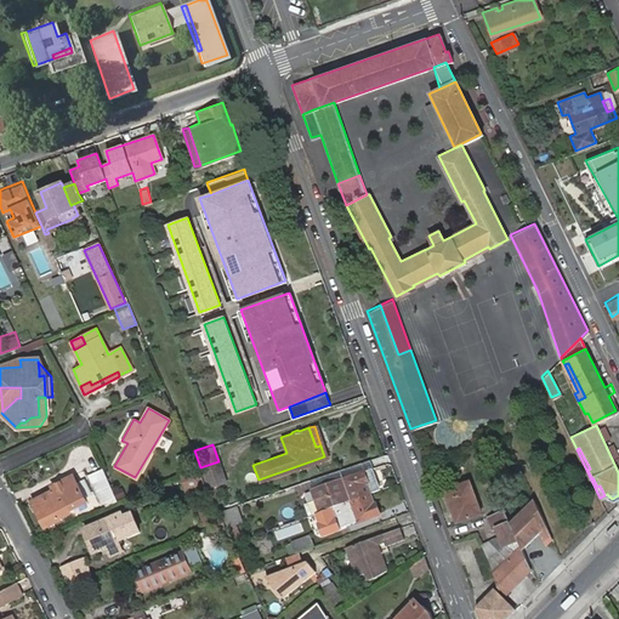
[(369,458),(333,470),(308,478),(311,487),(310,487),(314,499),(304,503),(306,514),(330,505),(369,492),(380,487),(369,458)]
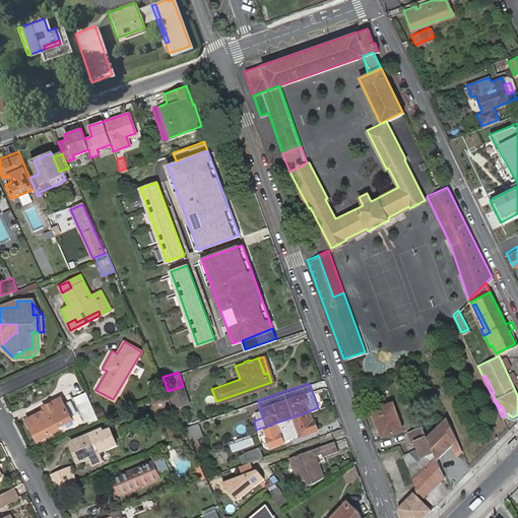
[(168,391),(167,392),(171,405),(171,407),(188,402),(183,386),(168,391)]
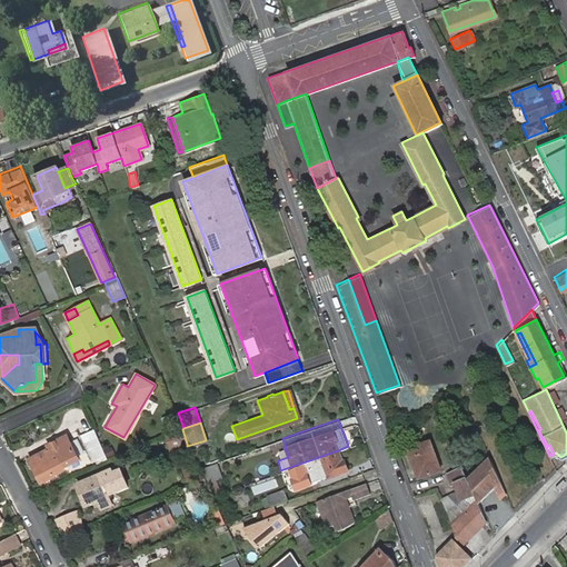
[(90,459),(103,454),(91,427),(79,433),(90,459)]
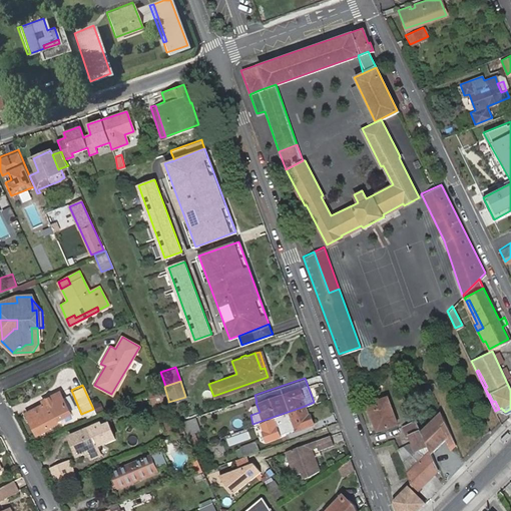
[(164,387),(163,385),(149,390),(153,404),(168,400),(164,387)]
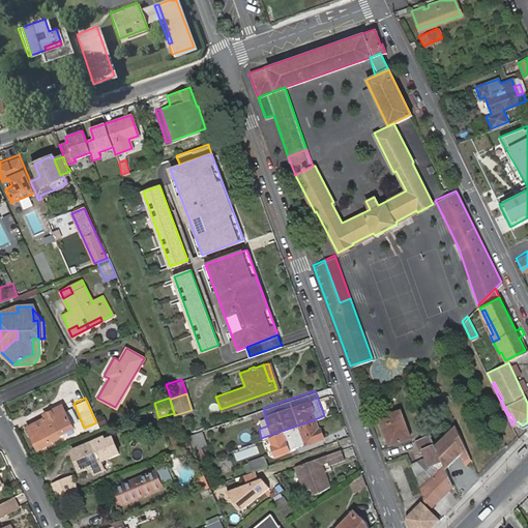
[(47,417),(29,427),(39,446),(50,440),(49,439),(59,434),(58,432),(72,426),(62,404),(44,413),(47,417)]
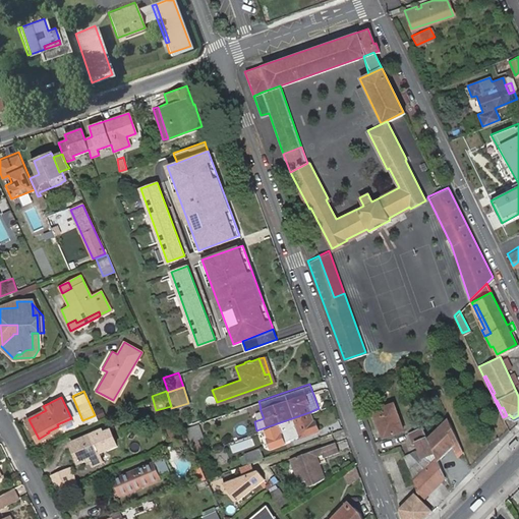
[(378,414),(375,415),(382,436),(402,428),(392,402),(376,408),(378,414)]
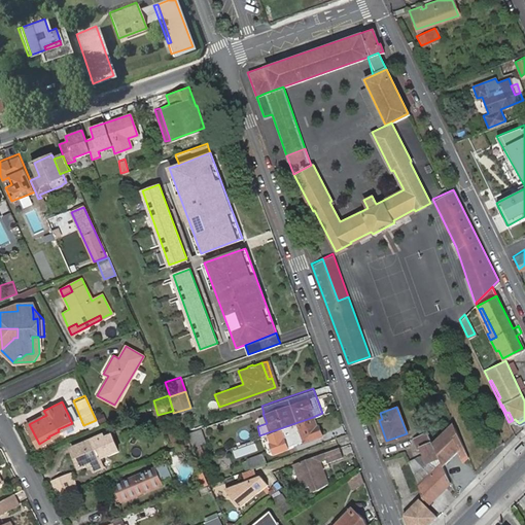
[(416,444),(429,439),(419,416),(413,419),(419,432),(412,435),(416,444)]
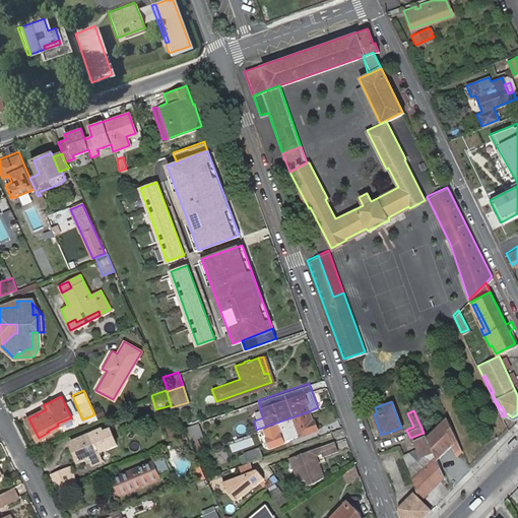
[(276,423),(282,440),(299,434),(300,435),(317,429),(313,418),(311,418),(309,411),(276,423)]
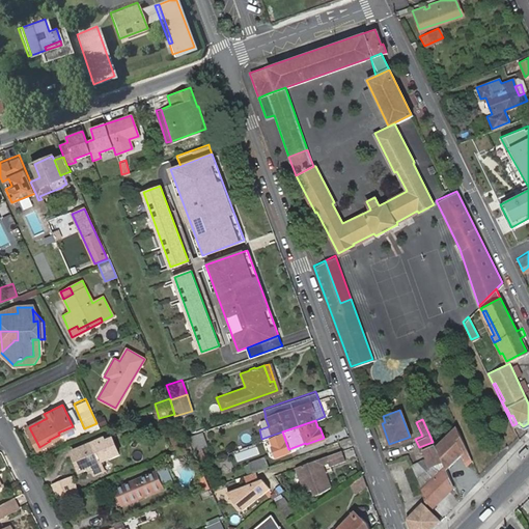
[(465,464),(470,460),(465,449),(454,426),(452,429),(458,442),(457,444),(462,451),(461,453),(465,464)]
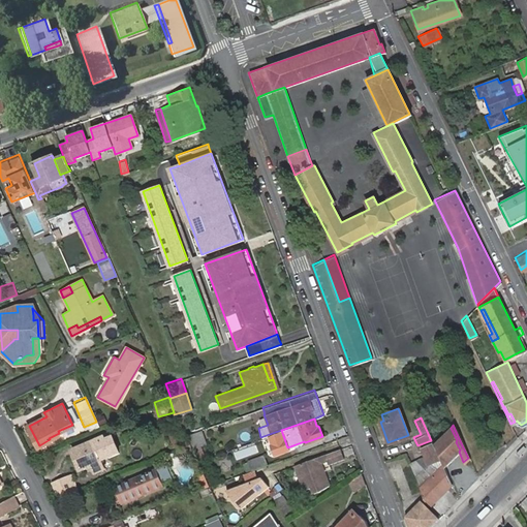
[(433,444),(442,466),(459,452),(460,450),(456,442),(457,440),(451,428),(433,444)]
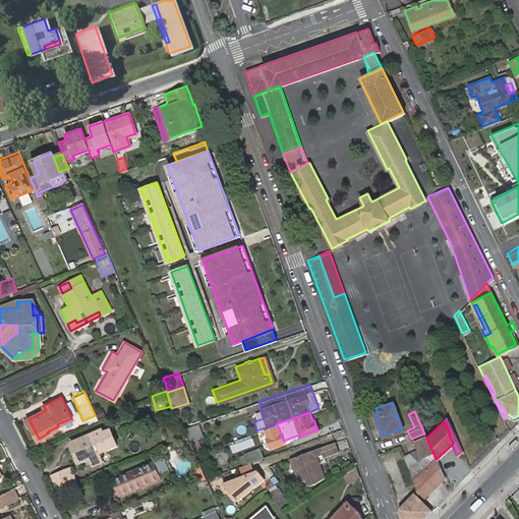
[(197,423),(184,427),(189,441),(202,436),(197,423)]
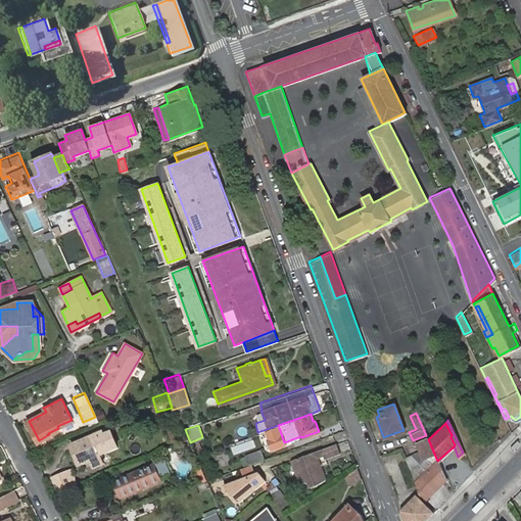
[(170,442),(179,439),(175,427),(166,429),(170,442)]
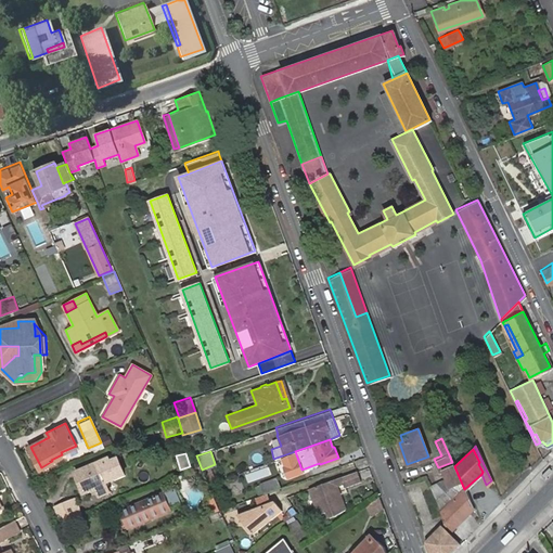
[(110,490),(103,475),(101,476),(95,462),(74,472),(82,492),(97,486),(100,494),(110,490)]
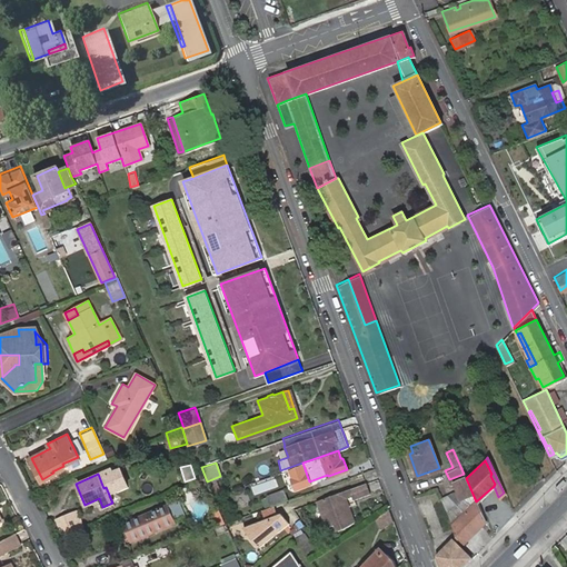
[(463,541),(484,519),(476,501),(466,478),(464,474),(449,479),(450,483),(453,481),(456,489),(457,488),(461,496),(446,513),(454,534),(458,538),(463,541)]
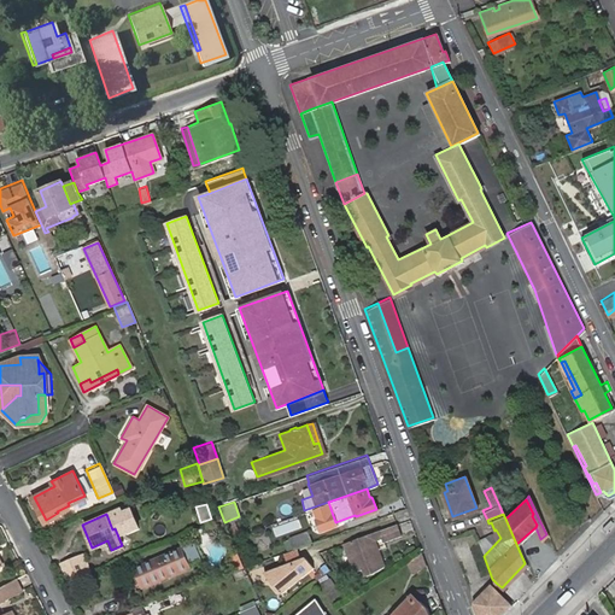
[(361,568),(364,577),(370,574),(384,564),(376,548),(378,548),(373,539),(380,537),(381,542),(400,534),(396,523),(341,543),(352,570),(361,568)]
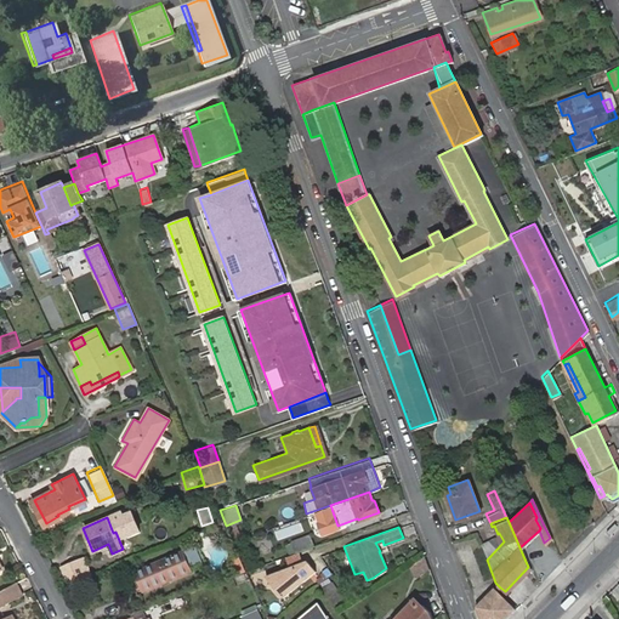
[(290,540),(294,551),(312,545),(308,534),(290,540)]
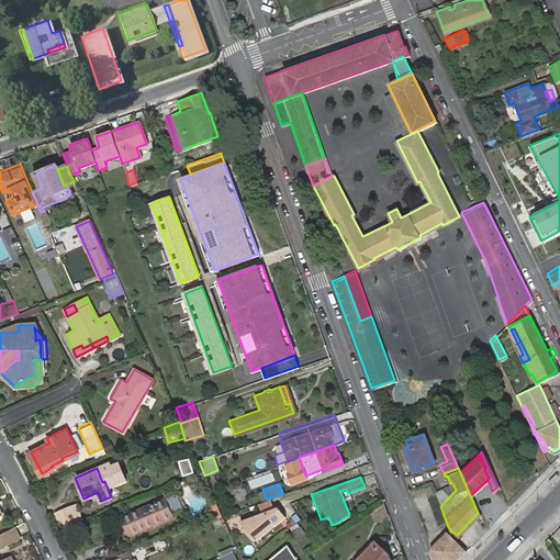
[(434,492),(439,502),(447,497),(441,488),(434,492)]
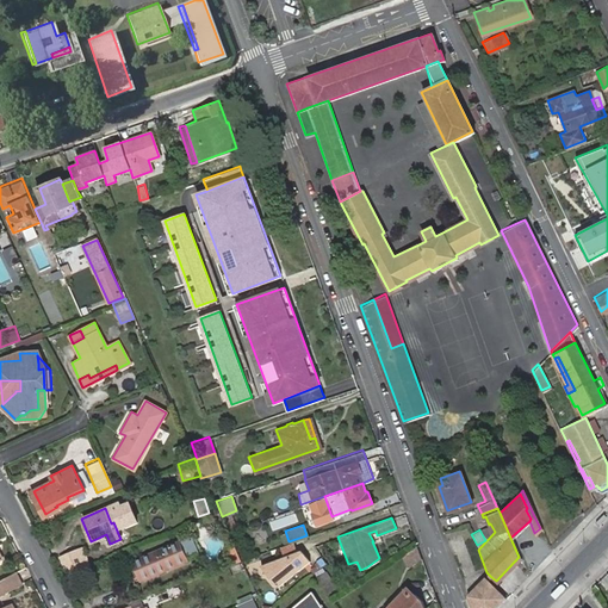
[(191,537),(179,541),(185,556),(197,551),(191,537)]
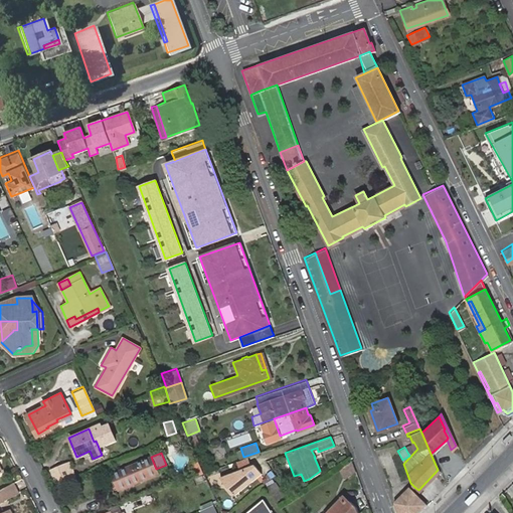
[(156,469),(151,457),(150,457),(112,473),(118,488),(157,472),(156,469)]
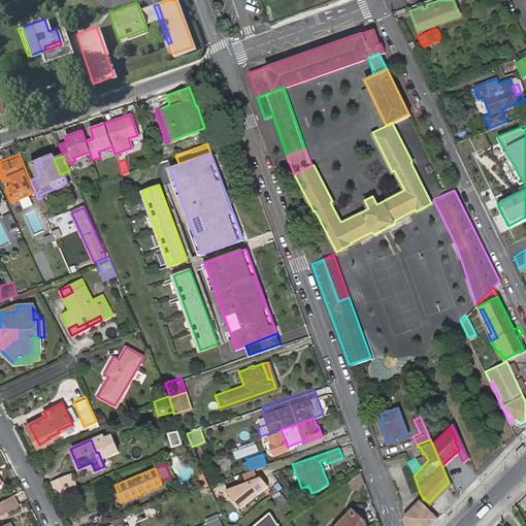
[(346,481),(352,490),(363,483),(359,471),(346,481)]
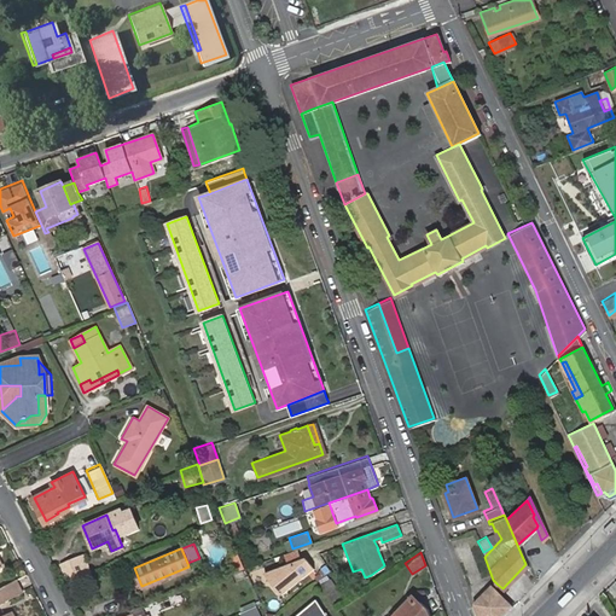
[(231,556),(237,569),(243,568),(237,553),(231,556)]
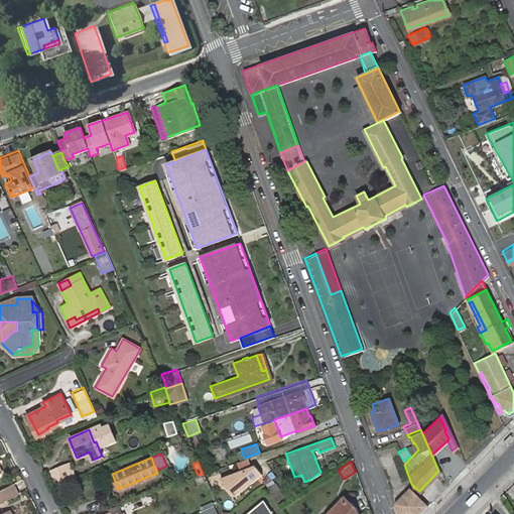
[(261,473),(254,465),(219,478),(234,496),(261,473)]
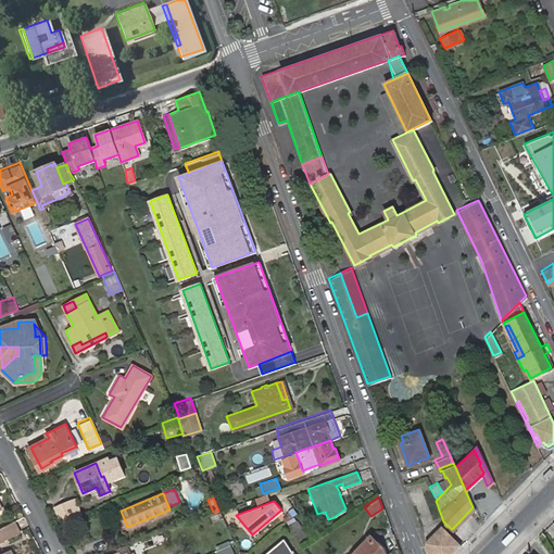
[(10,519),(0,525),(0,553),(11,553),(10,550),(1,553),(0,553),(0,539),(16,530),(10,519)]
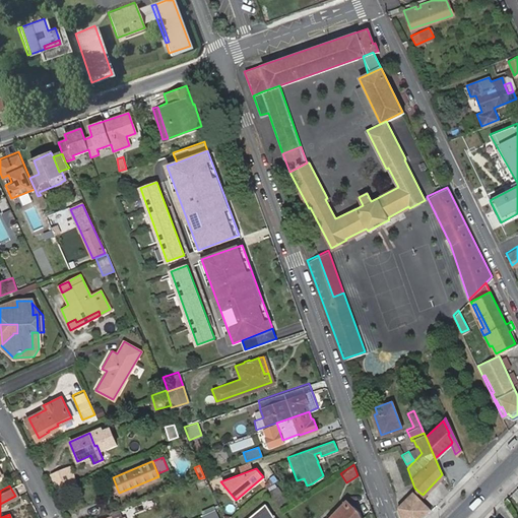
[(270,491),(279,504),(286,499),(277,486),(270,491)]
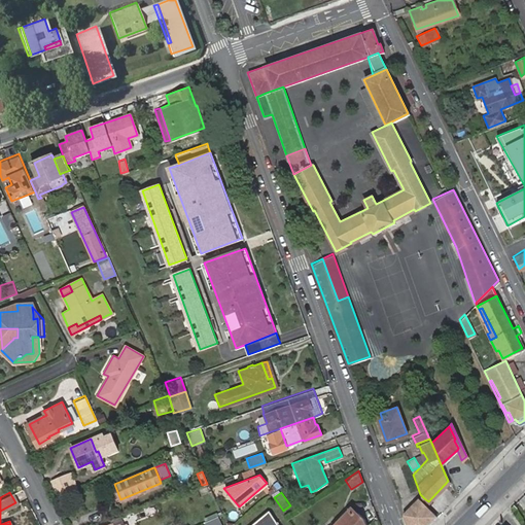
[(421,500),(424,498),(420,494),(403,513),(406,524),(424,524),(434,515),(421,500)]
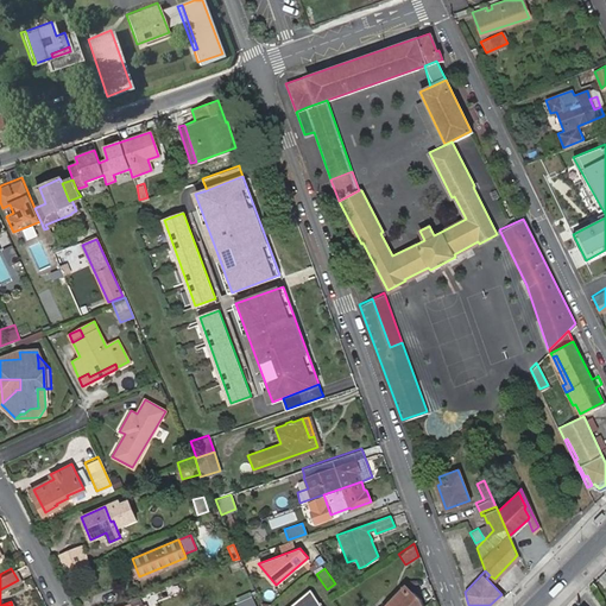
[(421,605),(423,605),(420,597),(415,592),(412,594),(406,588),(403,585),(386,600),(387,600),(382,605),(421,605)]
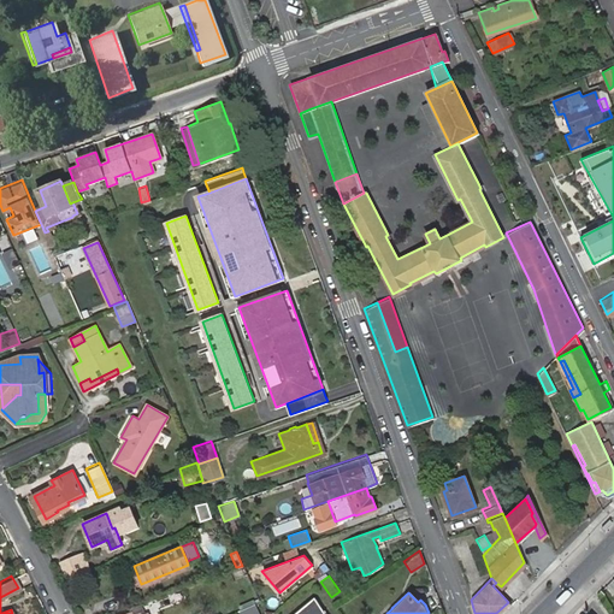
[(326,613),(316,596),(293,613),(326,613)]
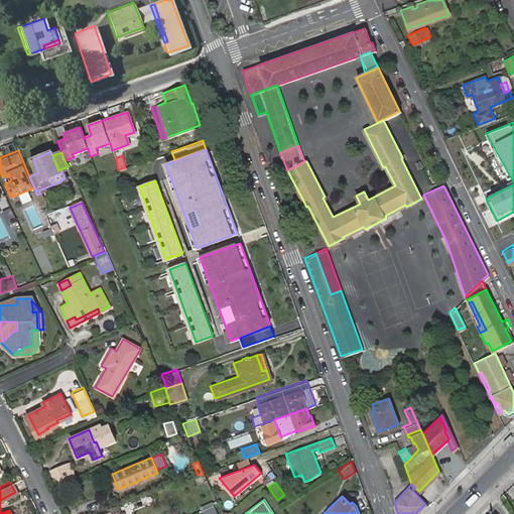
[(217,513),(214,504),(201,509),(202,513),(217,513)]
